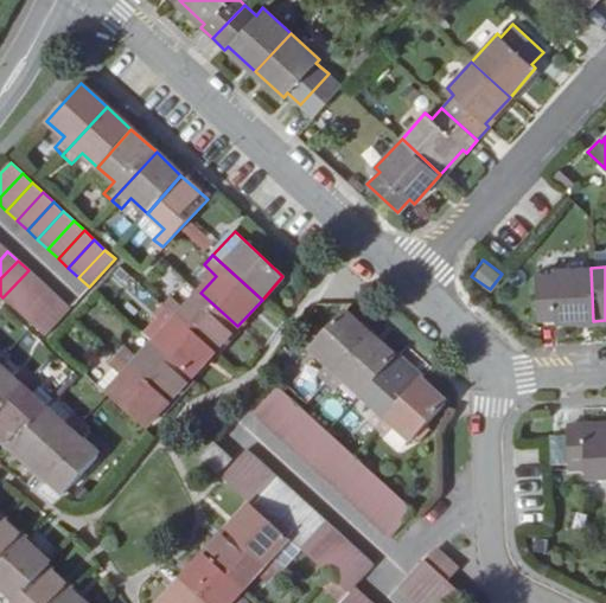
[(593,321),(591,268),(554,269),(554,276),(537,277),(538,318),(555,316),(556,322),(593,321)]
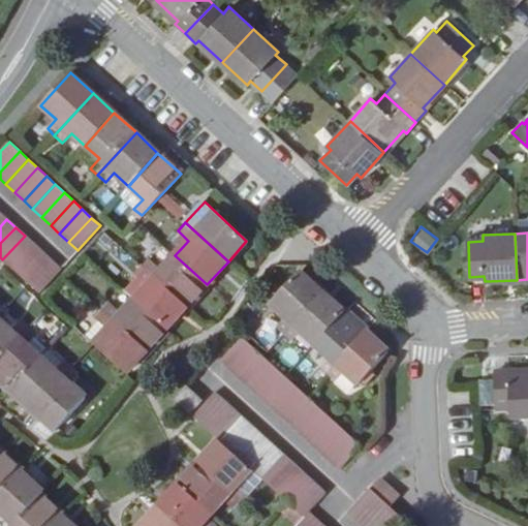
[(2,259),(6,263),(11,269),(34,244),(25,236),(2,259)]
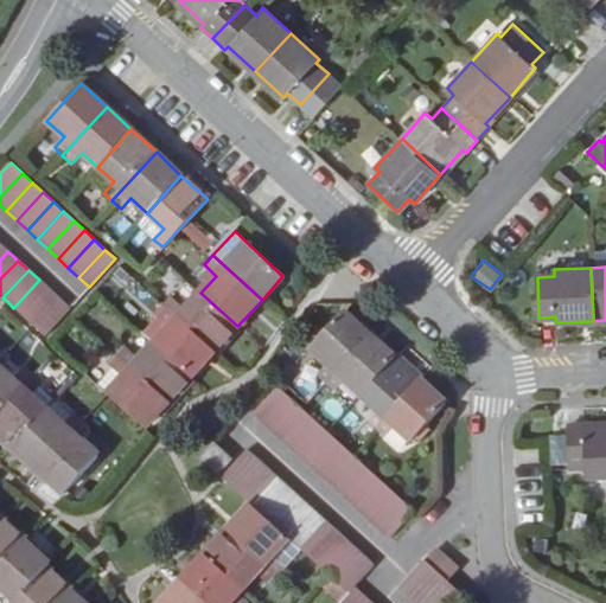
[(39,280),(13,308),(24,316),(49,289),(39,280)]
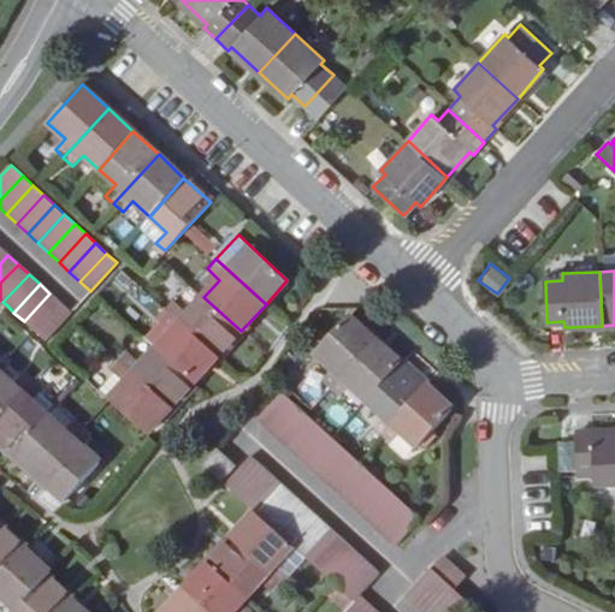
[(49,293),(24,321),(35,331),(60,303),(49,293)]
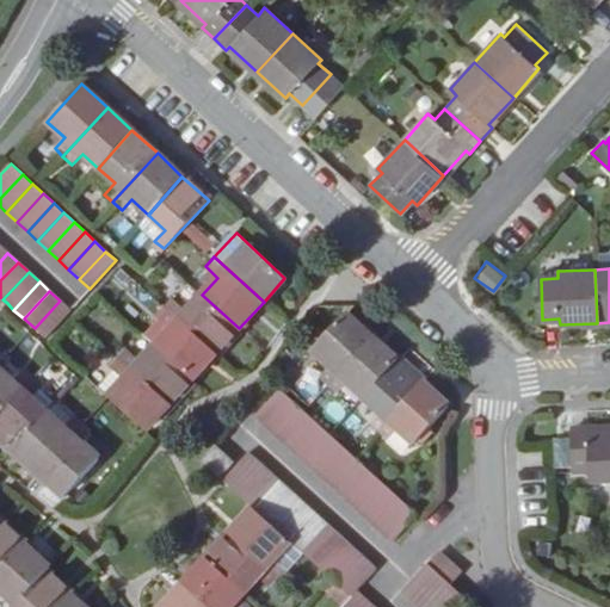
[(202,295),(186,313),(174,301),(165,310),(214,355),(239,328),(202,295)]
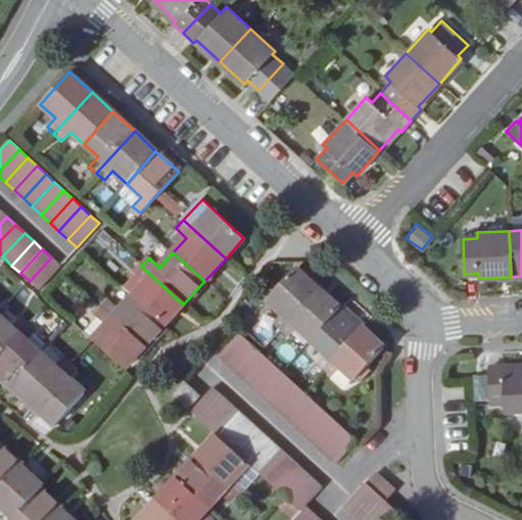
[(39,289),(60,266),(51,257),(30,281),(39,289)]
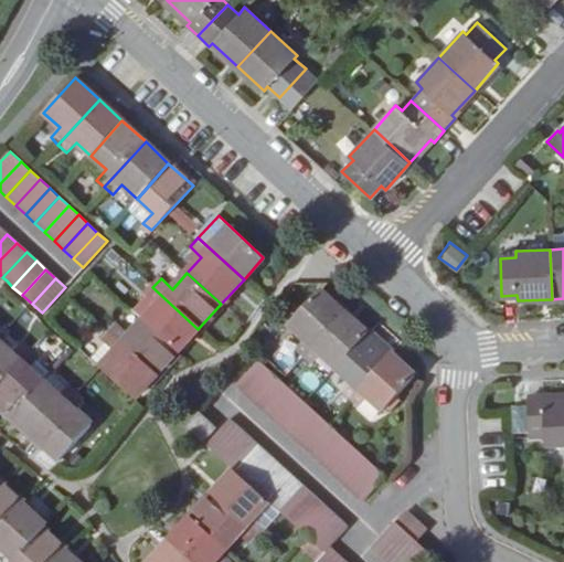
[(176,352),(198,329),(152,287),(146,295),(158,306),(142,321),(176,352)]
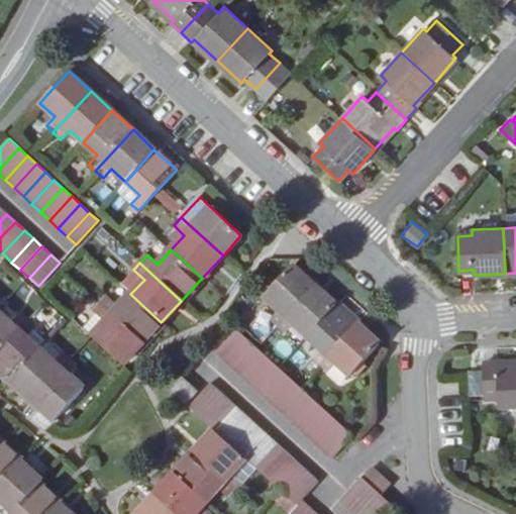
[(294,265),(264,297),(277,309),(269,318),(277,325),(314,284),(294,265)]
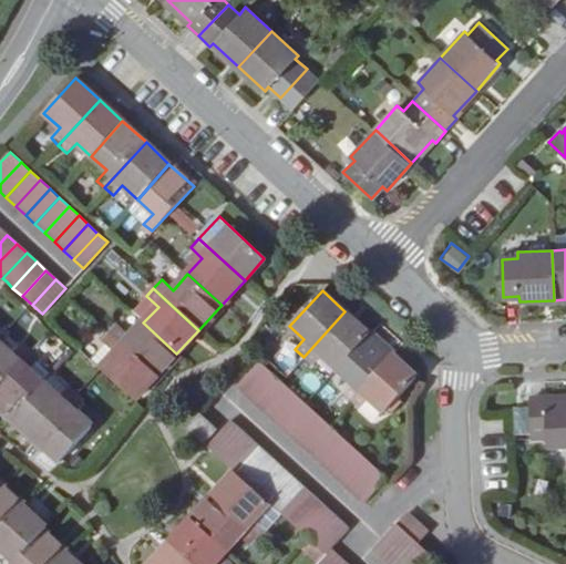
[(320,356),(336,370),(369,334),(345,311),(304,357),(311,365),(320,356)]
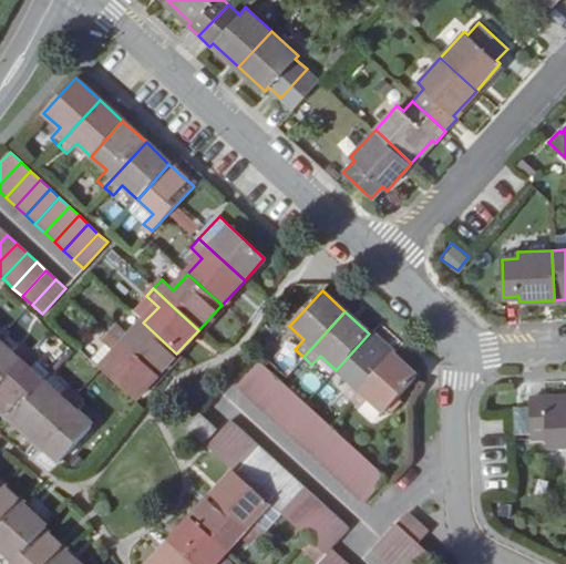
[(156,376),(176,354),(143,322),(131,336),(119,326),(111,335),(156,376)]
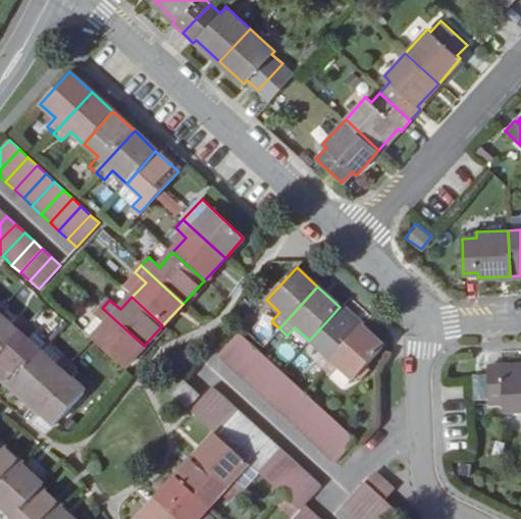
[(340,307),(309,341),(323,353),(315,362),(323,370),(362,327),(340,307)]
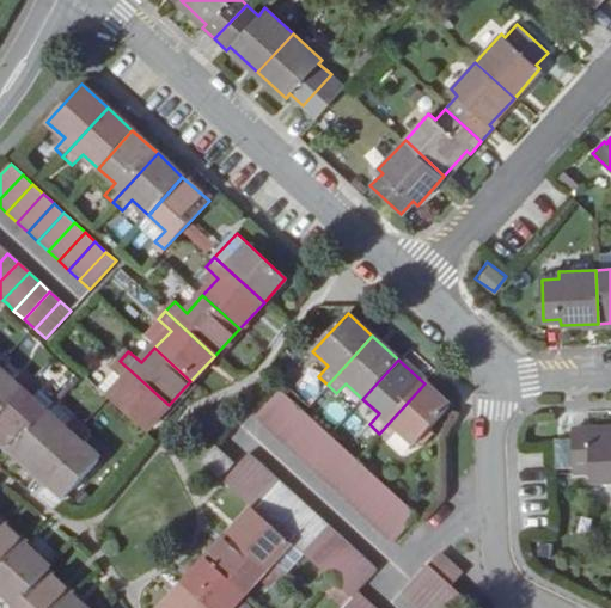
[(109,398),(134,421),(145,431),(169,405),(120,361),(111,369),(124,381),(109,398)]
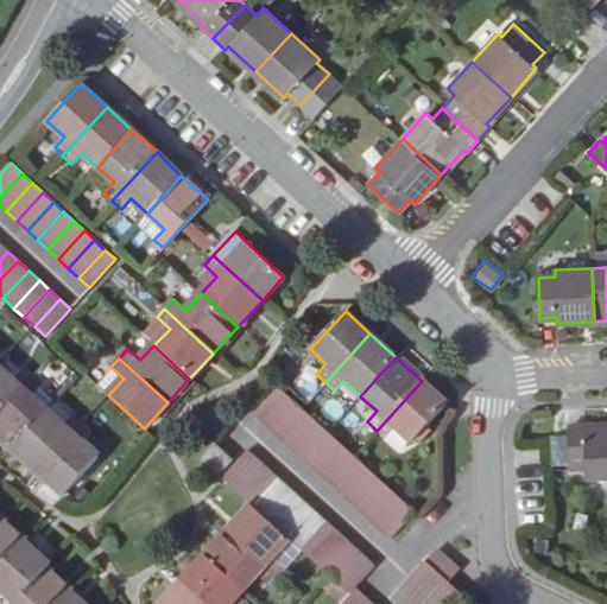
[(0,414),(35,376),(25,367),(13,379),(0,367),(0,414)]
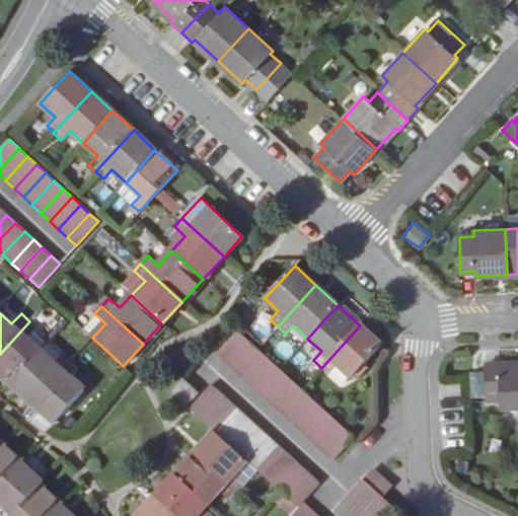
[(0,372),(12,383),(42,351),(48,344),(31,329),(35,327),(29,321),(0,354),(0,372)]
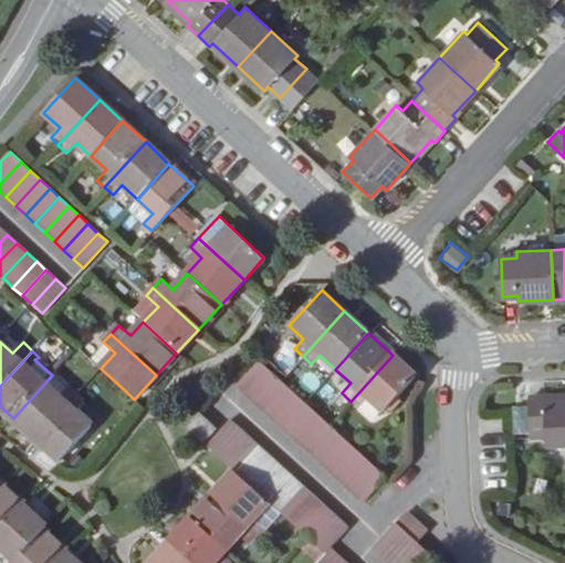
[(393,355),(351,402),(358,408),(367,398),(383,413),(416,376),(393,355)]
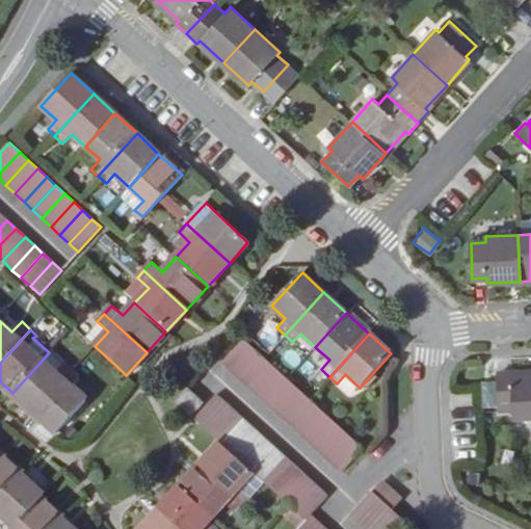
[(220,362),(229,370),(250,345),(242,338),(220,362)]
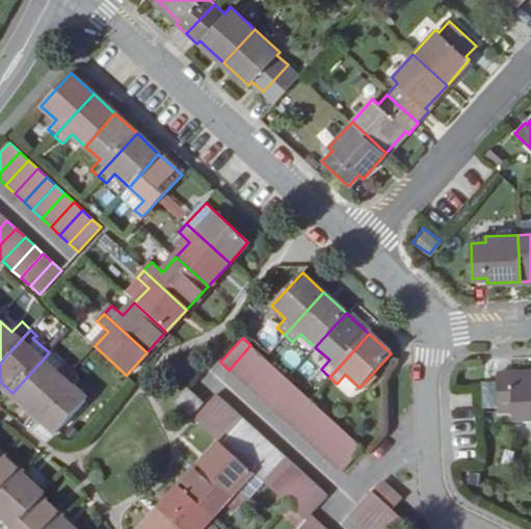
[(238,378),(261,354),(250,345),(229,370),(238,378)]
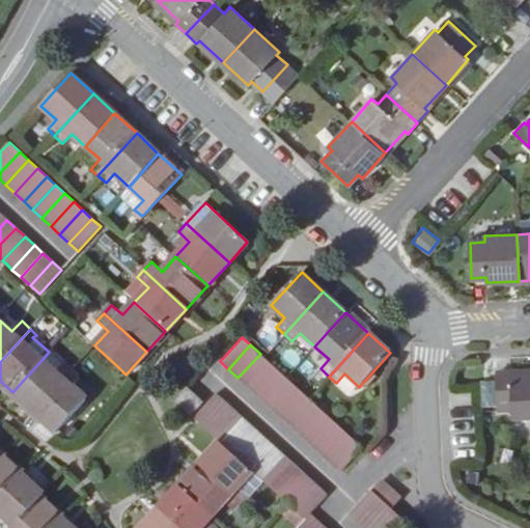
[(270,362),(260,354),(238,378),(247,386),(270,362)]
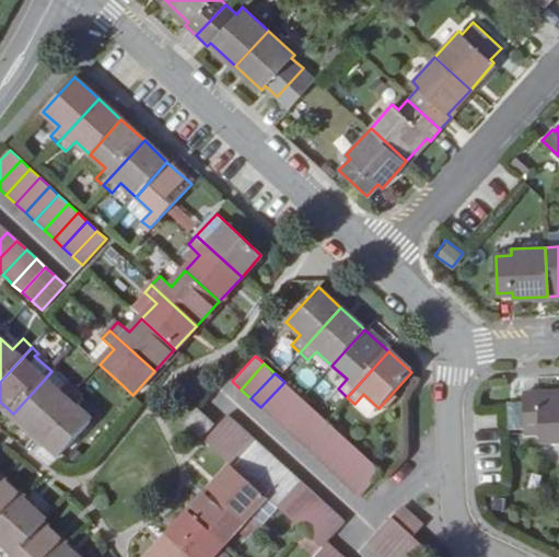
[(35,434),(76,390),(68,382),(59,392),(45,379),(13,414),(35,434)]
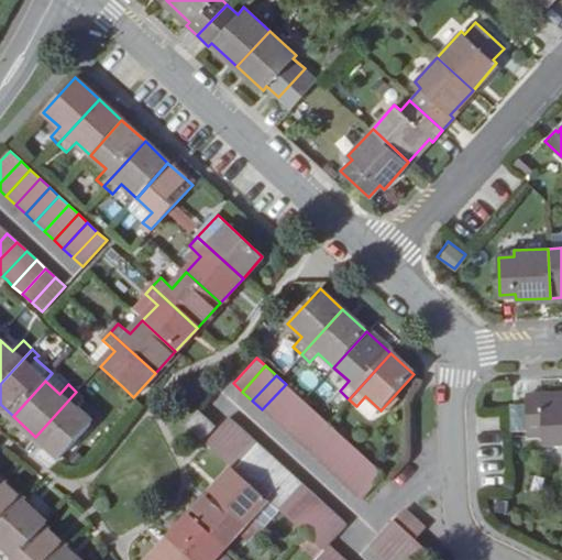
[(272,418),(295,393),(286,384),(262,409),(272,418)]
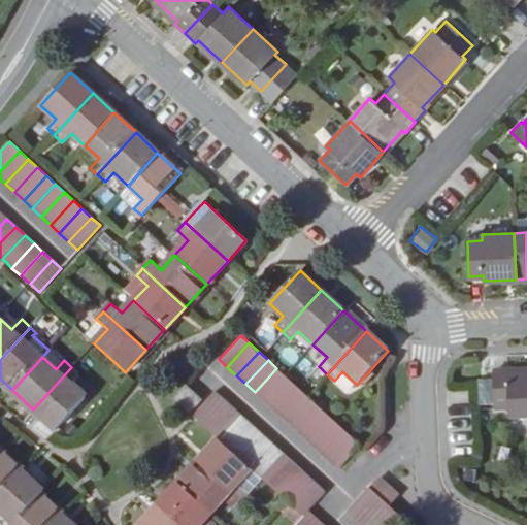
[(85,397),(71,384),(79,374),(71,367),(33,409),(56,429),(85,397)]
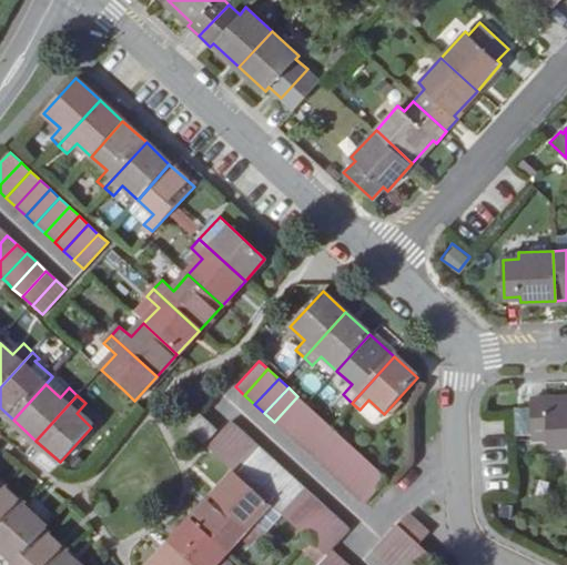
[(309,406),(297,396),(274,422),(284,432),(309,406)]
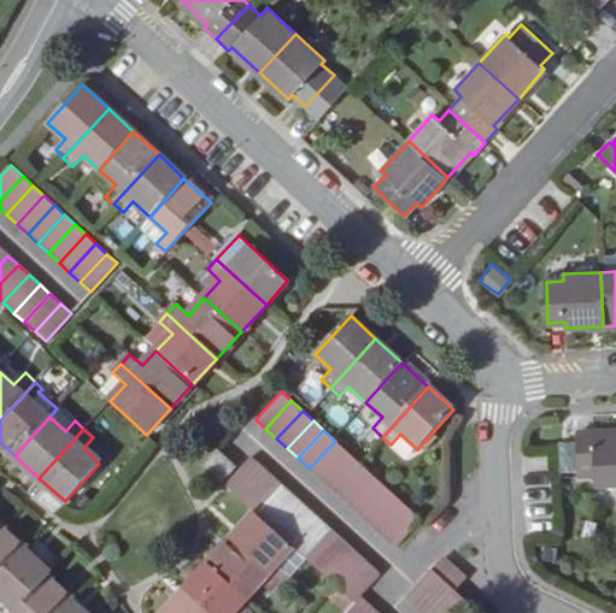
[(615,434),(596,435),(594,432),(576,432),(579,478),(596,477),(596,488),(615,487),(615,434)]
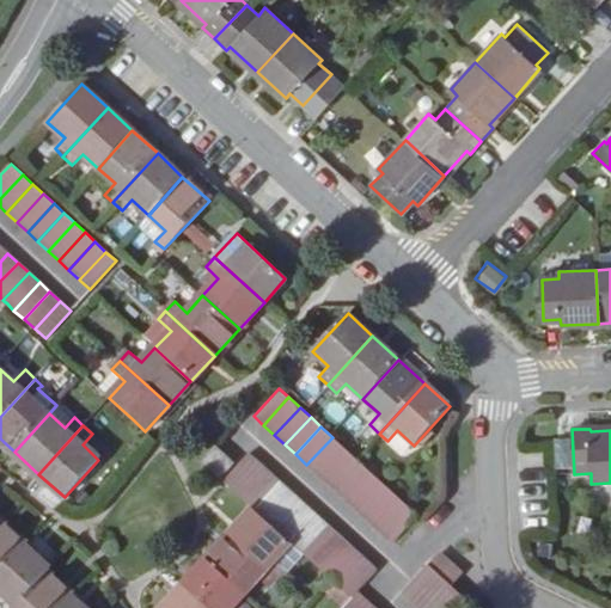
[(317,474),(343,447),(333,437),(306,465),(317,474)]
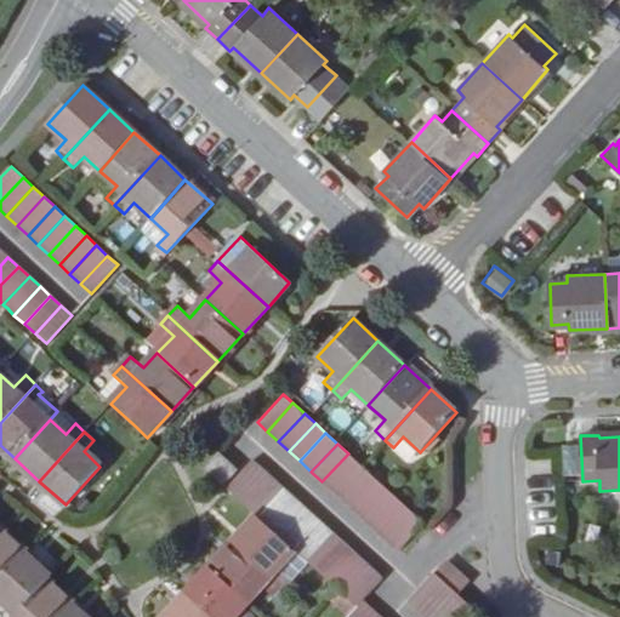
[(219,452),(203,470),(221,487),(238,469),(219,452)]
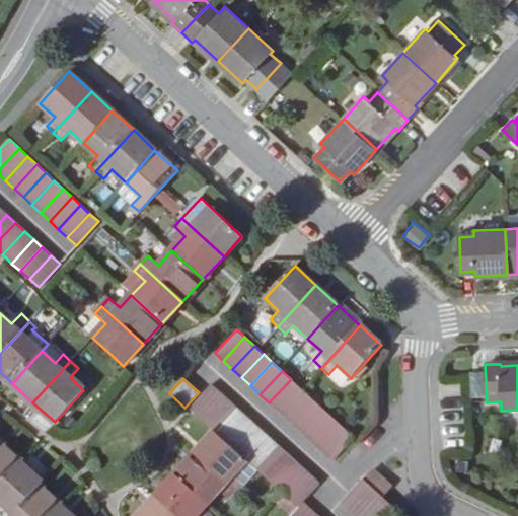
[(291,379),(269,402),(278,412),(300,387),(291,379)]
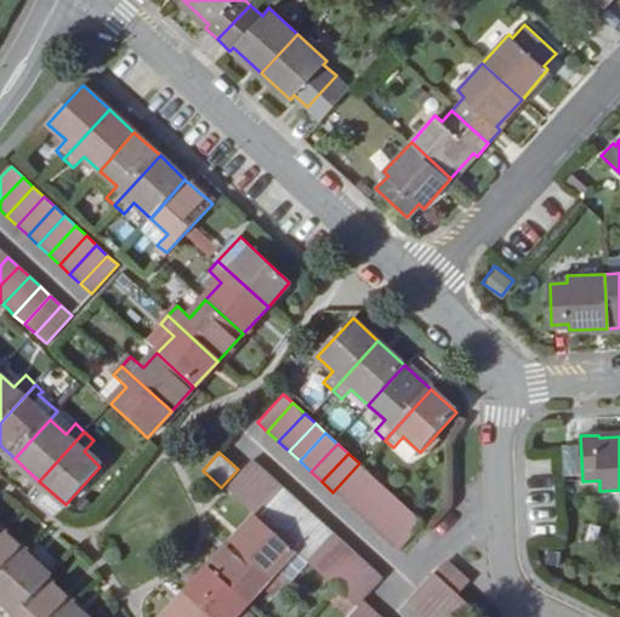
[(226,489),(235,497),(262,469),(252,460),(226,489)]
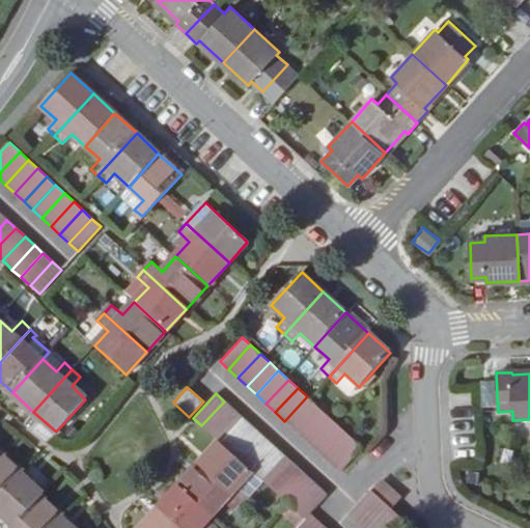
[(316,406),(307,396),(284,421),(294,429),(316,406)]
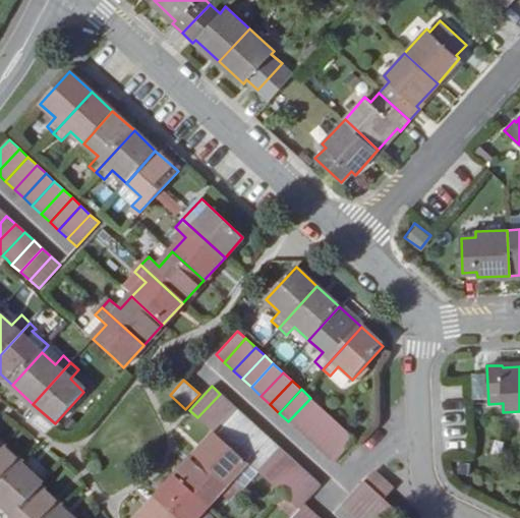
[(220,394),(197,417),(208,426),(229,402),(220,394)]
